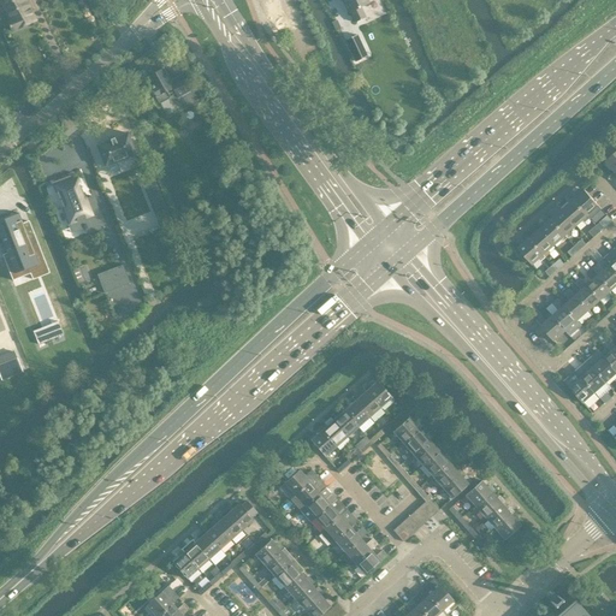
[(25,0),(0,0),(11,21),(7,23),(12,31),(36,22),(25,0)]
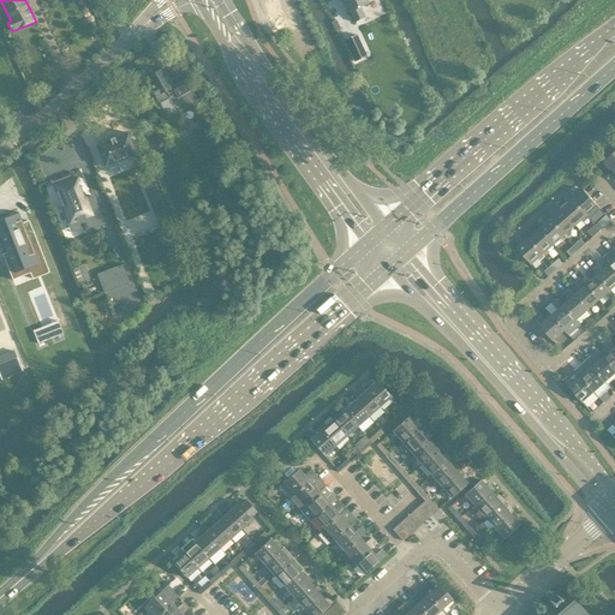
[(341,0),(348,13),(350,12),(354,23),(364,18),(359,7),(369,4),(366,0),(341,0)]
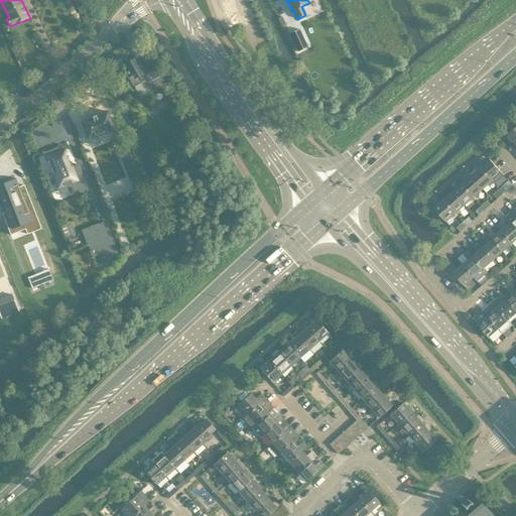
[(289,33),(298,51),(307,47),(298,29),(289,33)]
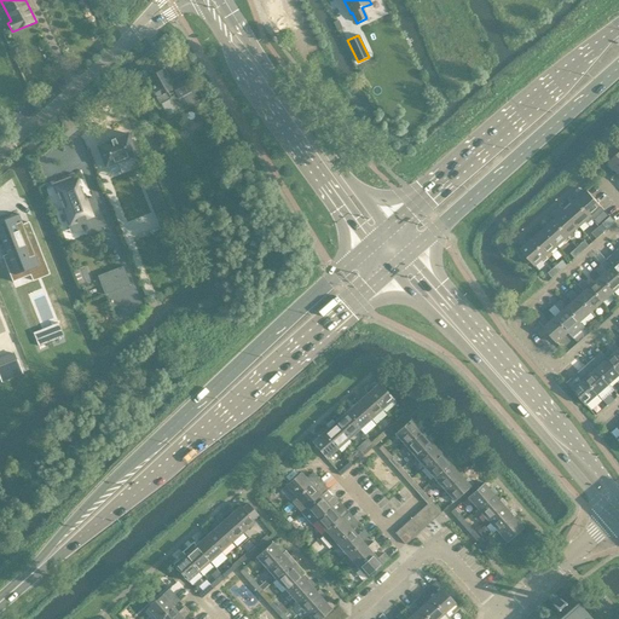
[(149,77),(148,77),(152,87),(151,87),(152,88),(151,90),(156,98),(157,98),(161,105),(172,100),(179,114),(198,104),(183,76),(184,79),(172,86),(163,69),(156,74),(155,73),(149,76),(149,77)]
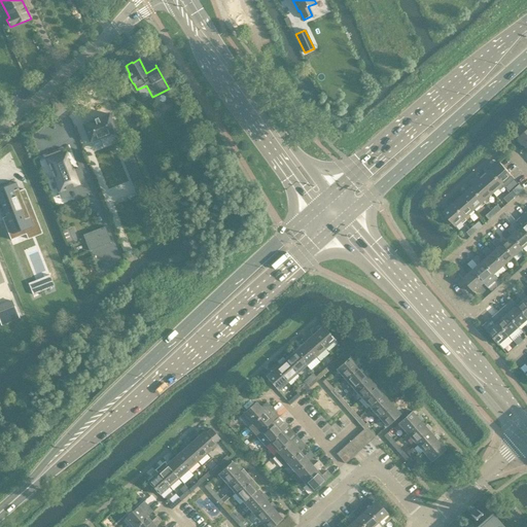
[(109,114),(82,125),(90,143),(116,132),(109,114)]
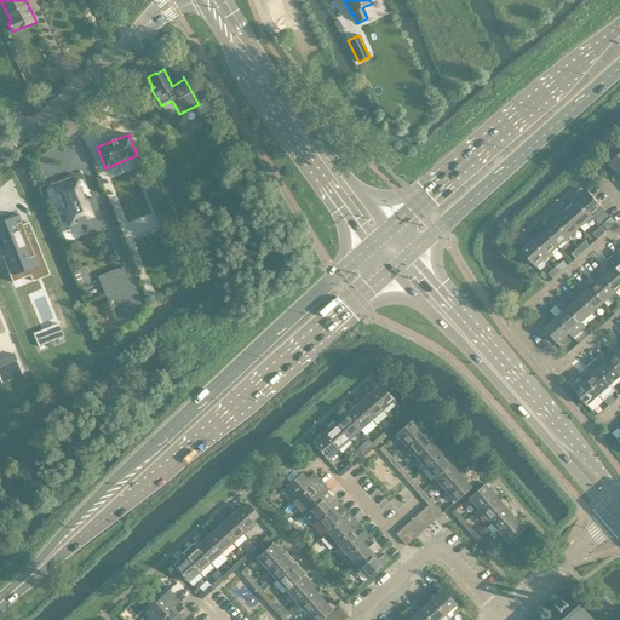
[(619,174),(619,173),(619,153),(609,164),(619,174)]
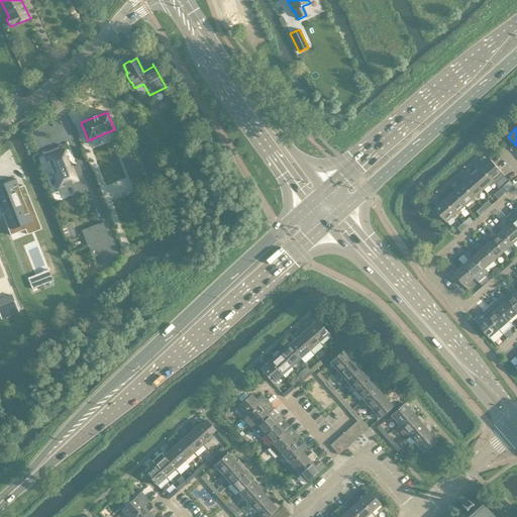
[(85,192),(90,190),(78,165),(70,169),(64,152),(60,153),(59,149),(45,153),(48,162),(47,162),(53,174),(54,174),(59,187),(69,183),(71,189),(72,193),(73,192),(74,196),(85,192)]
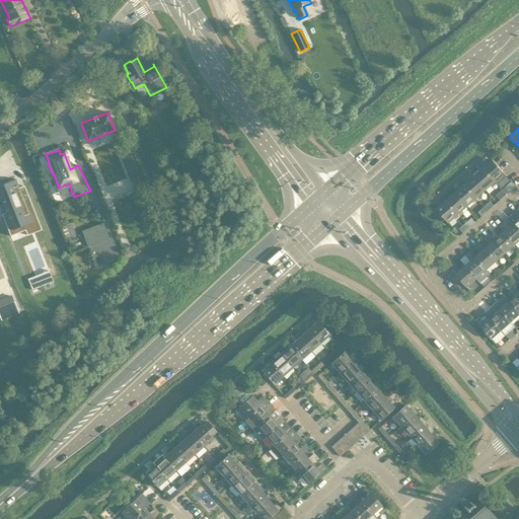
[(493,160),(483,168),(495,182),(497,184),(507,176),(505,174),(493,160)]
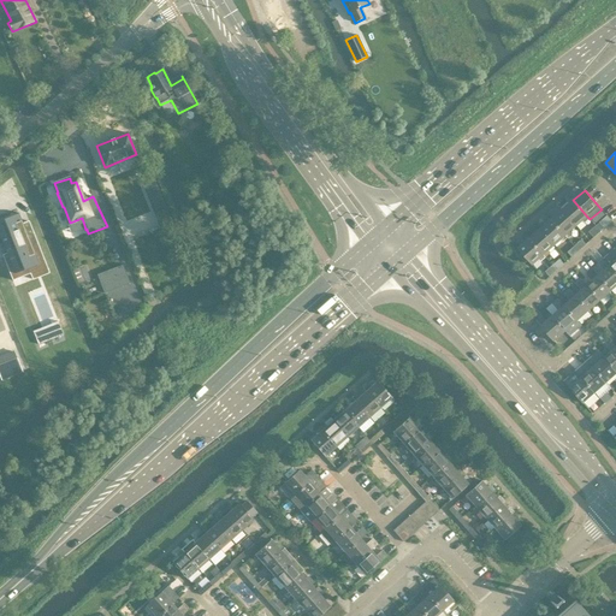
[(159,193),(148,197),(153,211),(164,207),(159,193)]
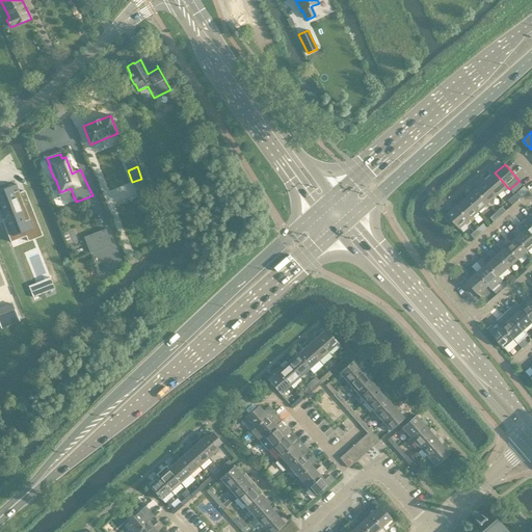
[(507,187),(495,173),(485,182),(498,195),(507,187)]
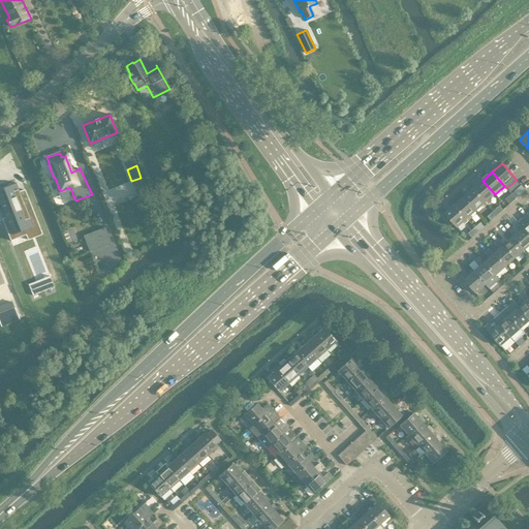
[(483,181),(473,189),(486,203),(495,194),(483,181)]
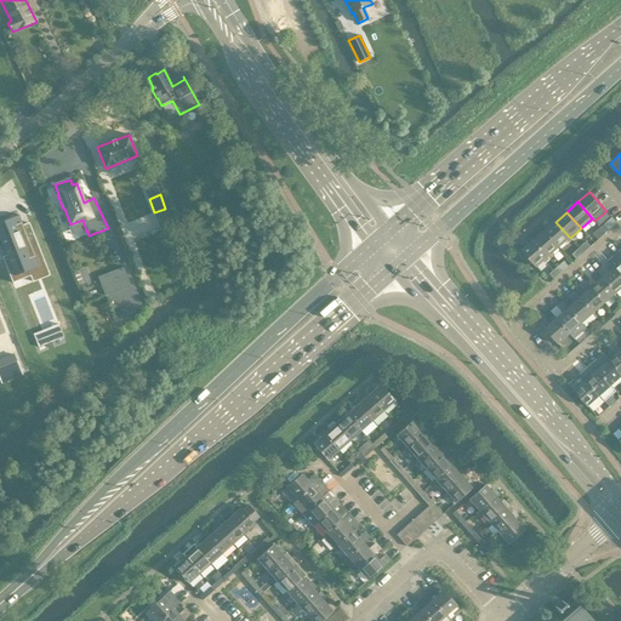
[(46,268),(33,233),(27,235),(18,215),(0,222),(0,240),(10,237),(16,251),(3,257),(12,283),(13,283),(32,275),(30,272),(45,266),(46,268)]
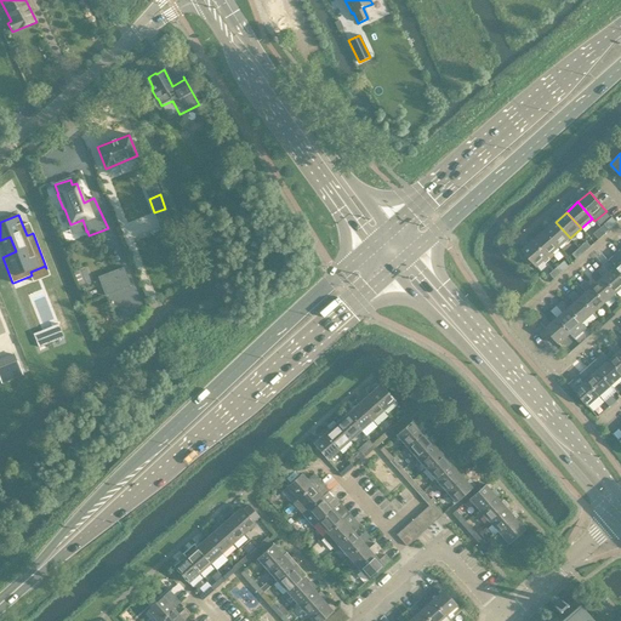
[(613,217),(604,224),(610,231),(617,223),(613,217)]
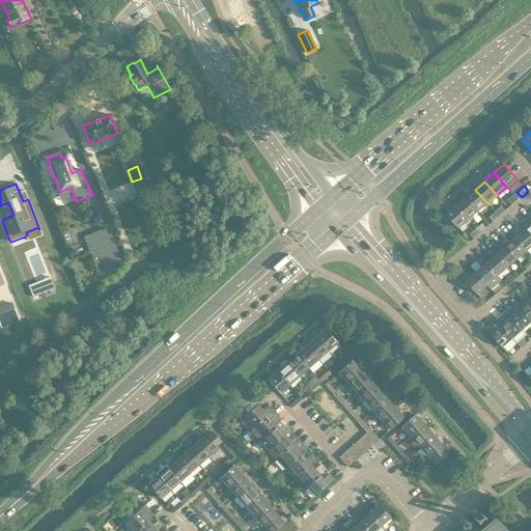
[(475,190),(466,198),(478,212),(487,203),(475,190)]
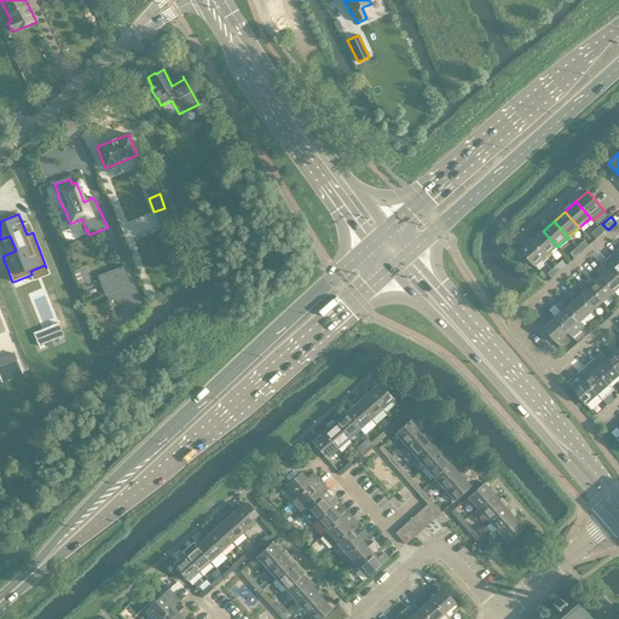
[(599,227),(591,233),(593,235),(596,239),(597,239),(605,233),(600,227),(599,227)]
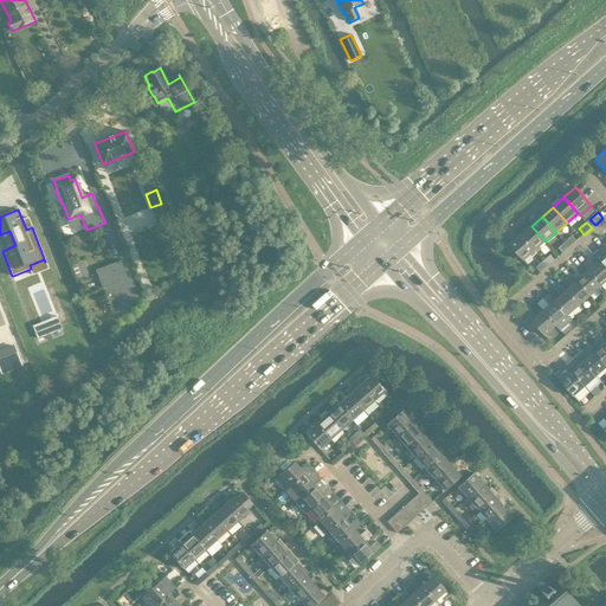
[(532,226),(521,236),(535,251),(546,242),(532,226)]
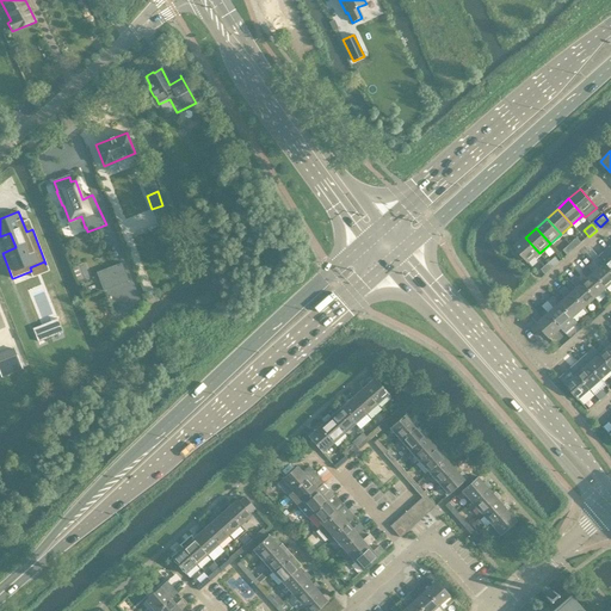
[(528,264),(539,253),(525,238),(513,247),(528,264)]
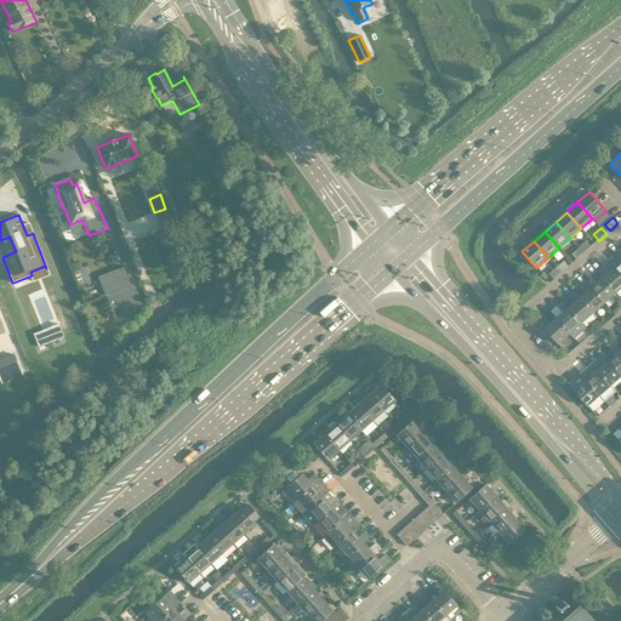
[(587,241),(580,249),(584,254),(591,246),(587,241)]
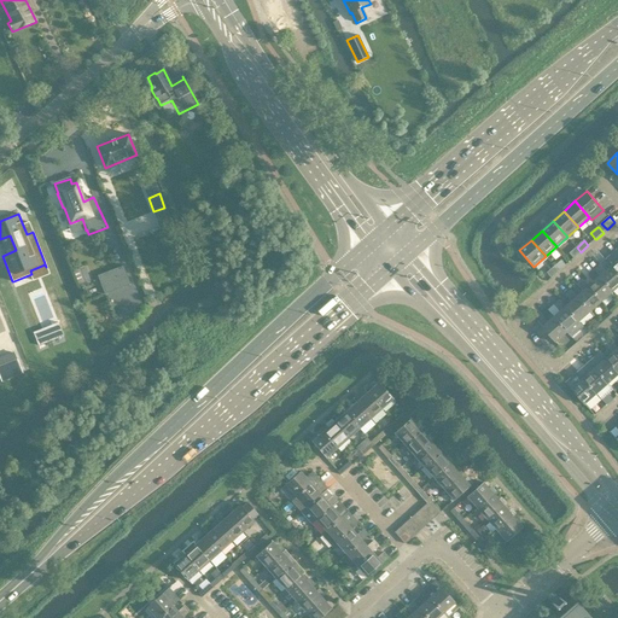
[(573,258),(581,252),(577,248),(570,254),(573,258)]
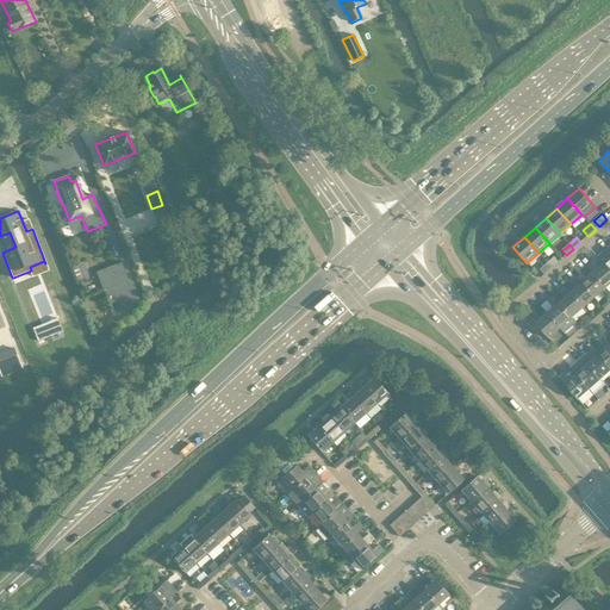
[(609,247),(598,256),(609,269),(609,247)]
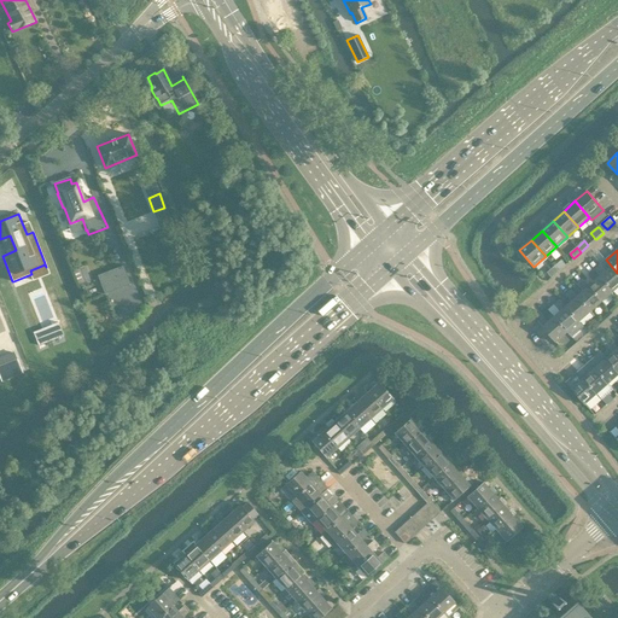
[(606,270),(600,277),(614,292),(617,289),(617,273),(606,260),(600,264),(606,270)]
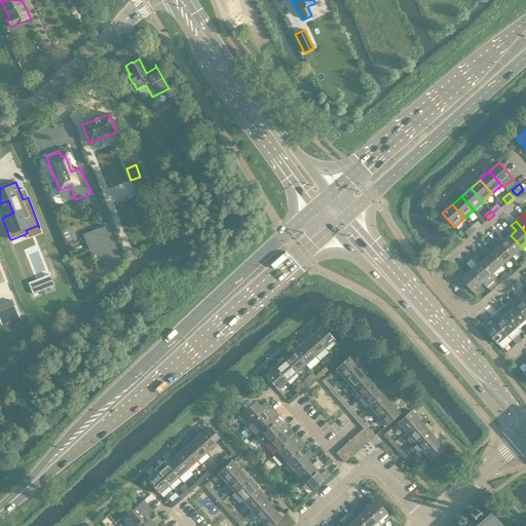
[(478,222),(472,227),(476,231),(482,226),(478,222)]
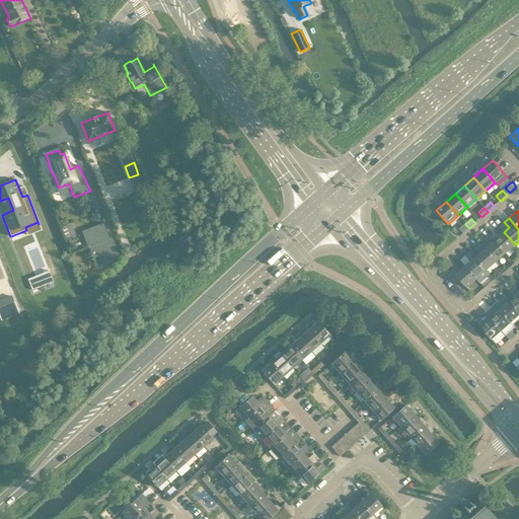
[(103,224),(84,232),(89,246),(87,246),(87,247),(109,239),(103,223),(102,223),(103,224)]
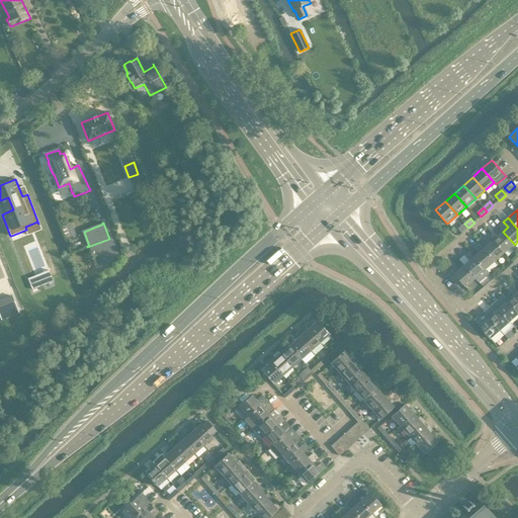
[(468,228),(464,224),(458,229),(462,233),(468,228)]
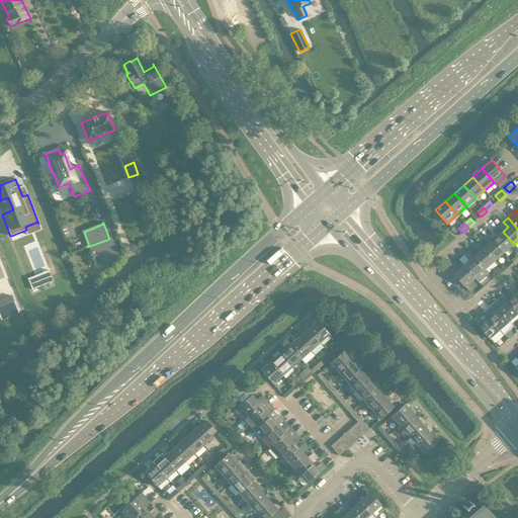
[(498,236),(494,240),(505,253),(515,245),(503,232),(498,227),(494,231),(498,236)]
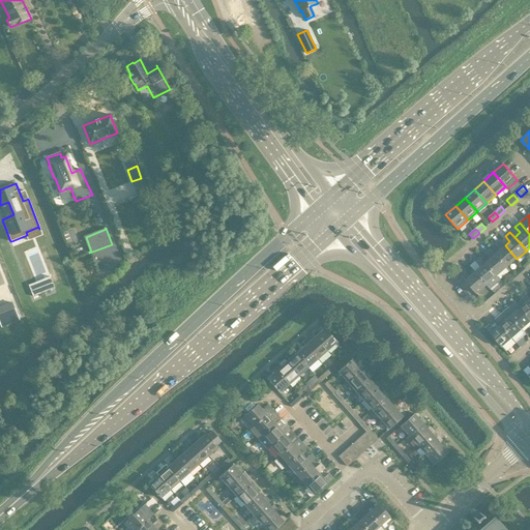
[(500,249),(495,255),(507,268),(517,259),(505,245),(500,240),(495,244),(500,249)]
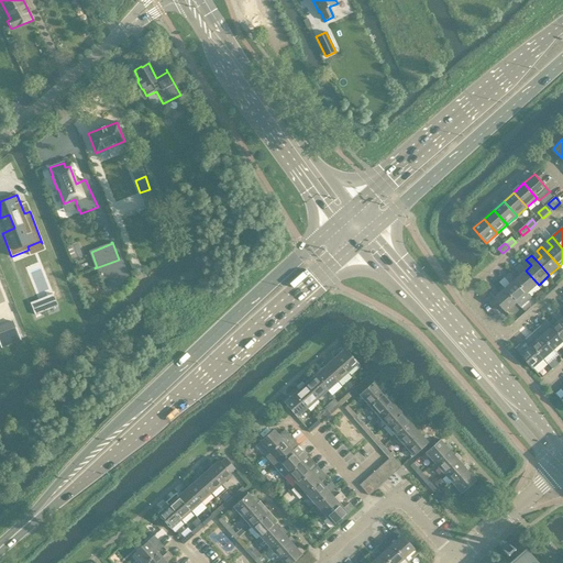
[(520,275),(516,279),(528,294),(539,285),(526,271),(520,264),(516,269),(520,275)]
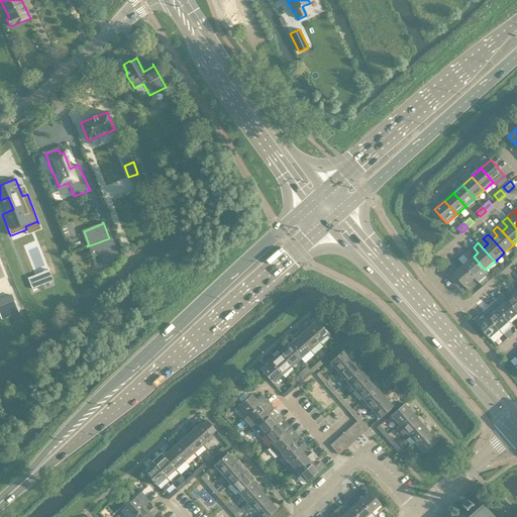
[(469,261),(463,265),(476,279),(479,282),(488,274),(485,270),(474,256),(469,251),(463,255),(469,261)]
